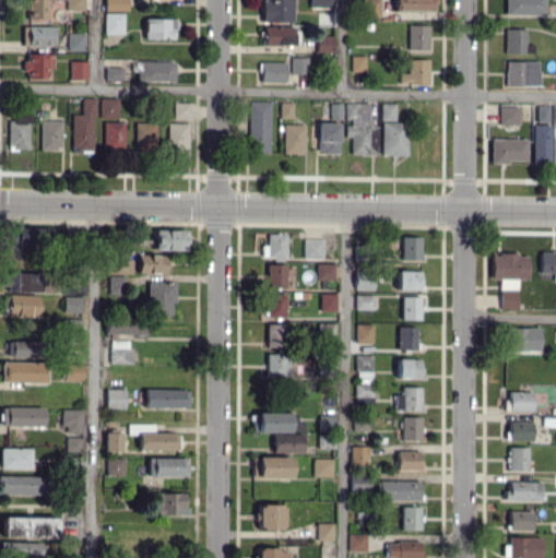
[(86,12),(85,0),(70,0),(71,0),(68,0),(69,12),(86,12)]
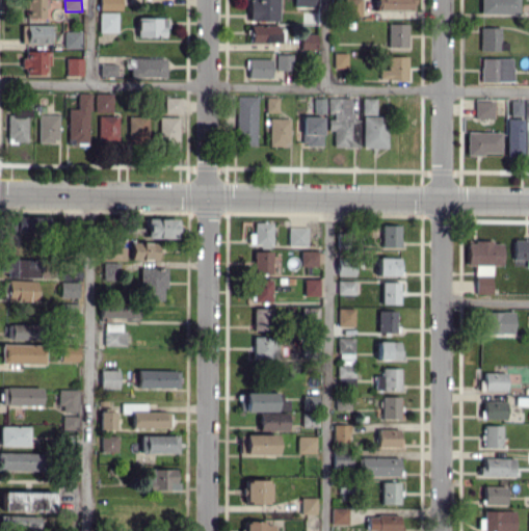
[(124,11),(123,0),(101,0),(102,10),(124,11)]
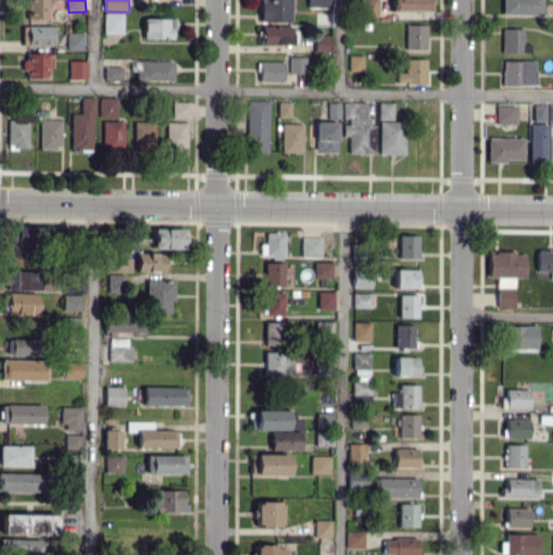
[(293,23),(292,0),(263,0),(263,22),(293,23)]
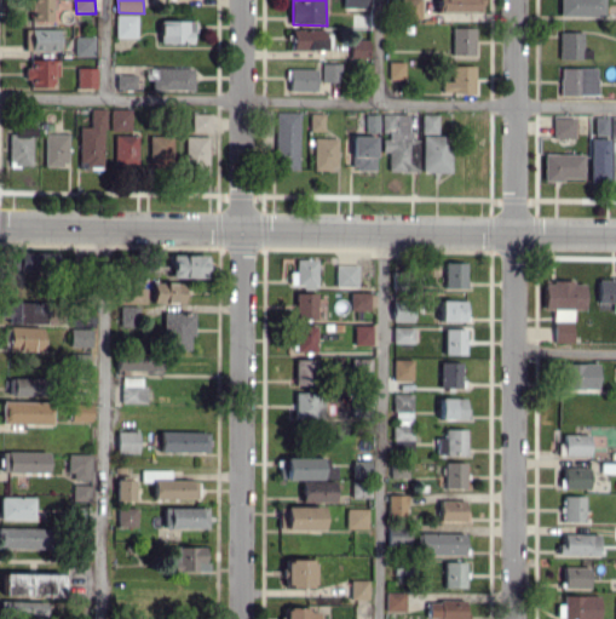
[(409,15),(422,16),(424,1),(410,0),(409,15)]
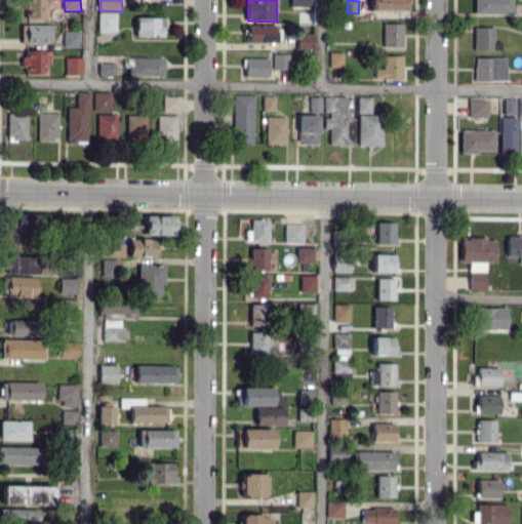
[(372,0),(372,10),(411,11),(410,0),(372,0)]
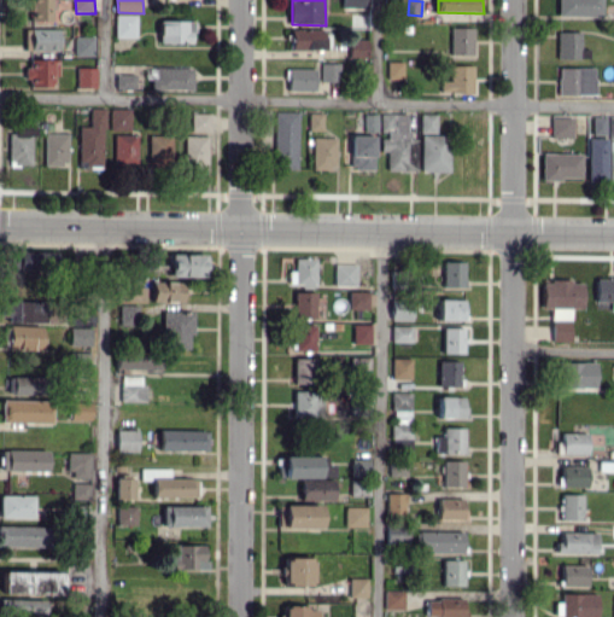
[(560,0),(561,17),(604,18),(604,0),(560,0)]
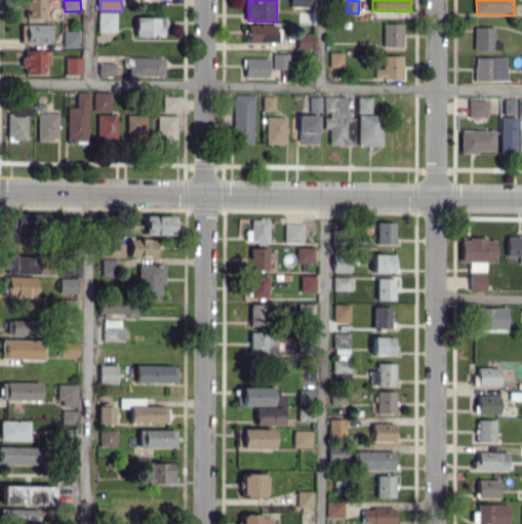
[(118,13),(99,12),(99,32),(118,33),(118,13)]
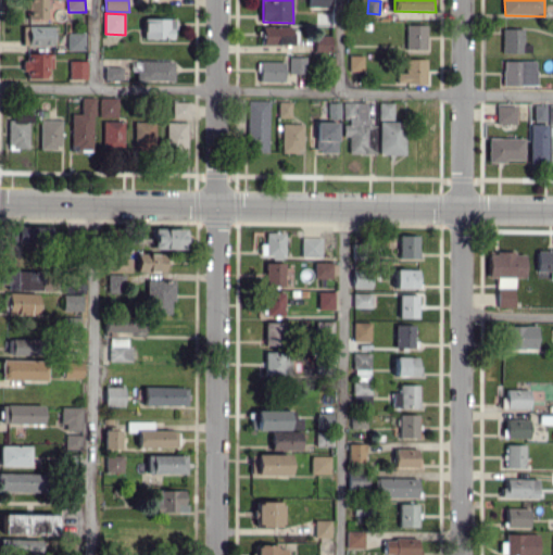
[(176,39),(177,20),(147,20),(146,39),(176,39)]
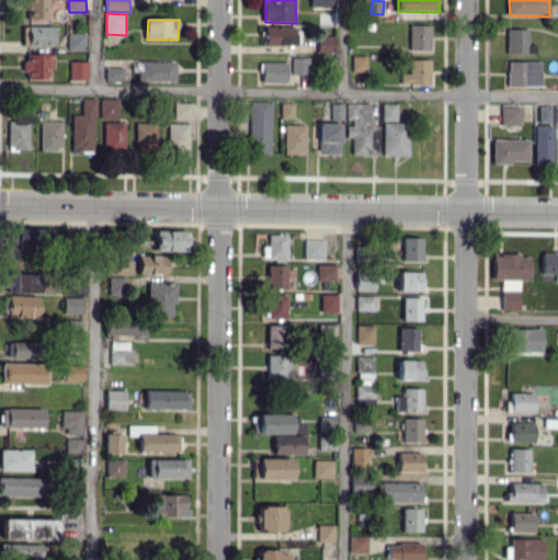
[(433,26),(411,25),(411,50),(433,50),(433,26)]
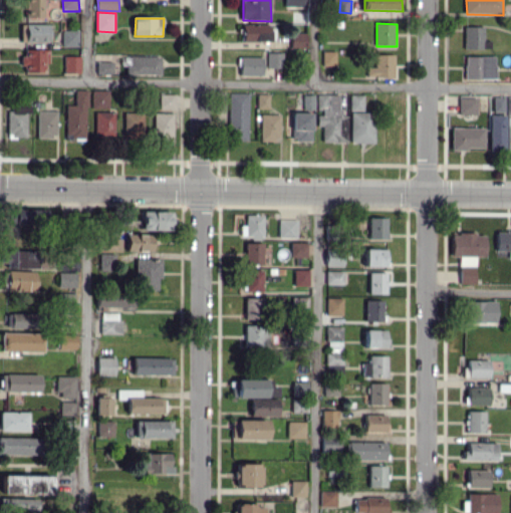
[(50,25),(26,25),(26,42),(49,42),(50,25)]
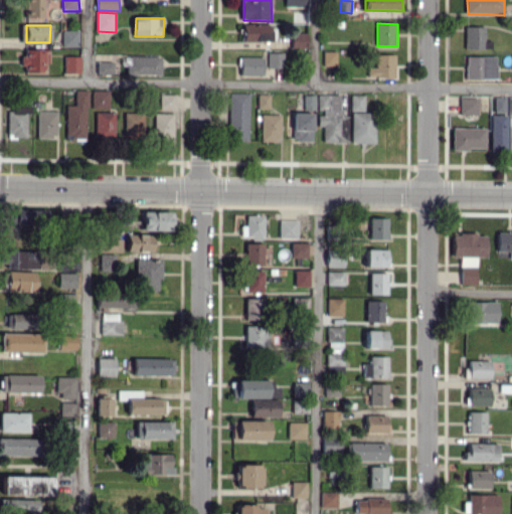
[(487,27),(467,27),(467,49),(493,49),(494,41),(486,40),(487,27)]
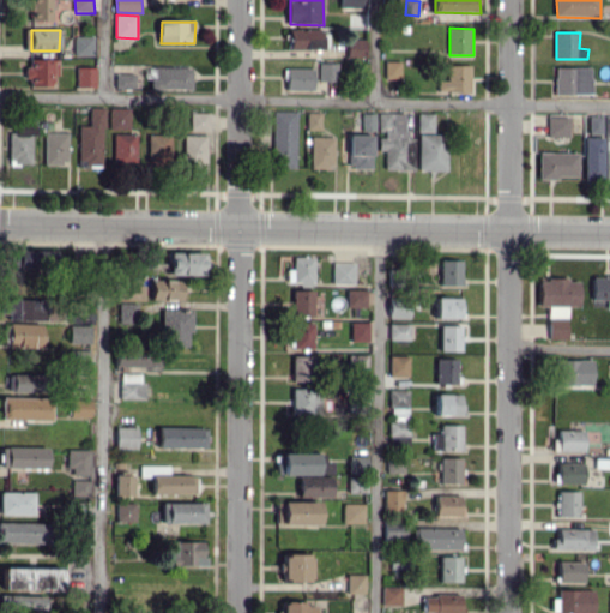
[(96,56),(96,37),(77,37),(77,56),(96,56)]
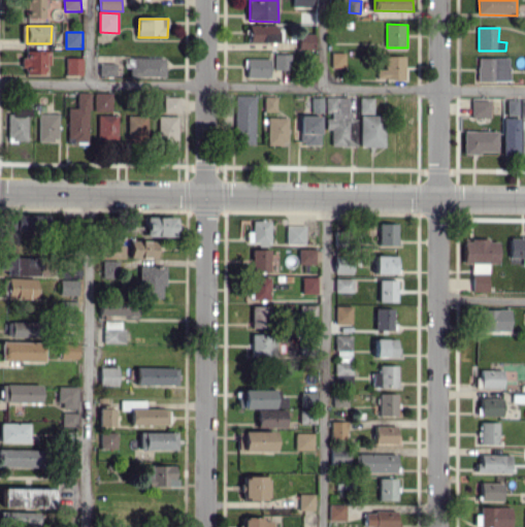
[(301,50),(317,50),(317,34),(300,34),(301,50)]
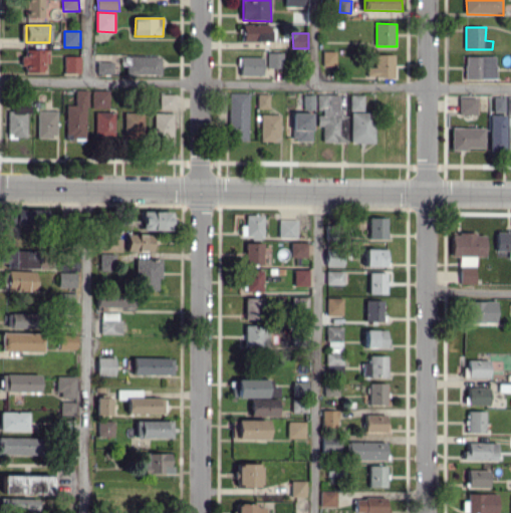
[(25,73),(45,72),(45,64),(50,64),(50,50),(24,50),(25,73)]
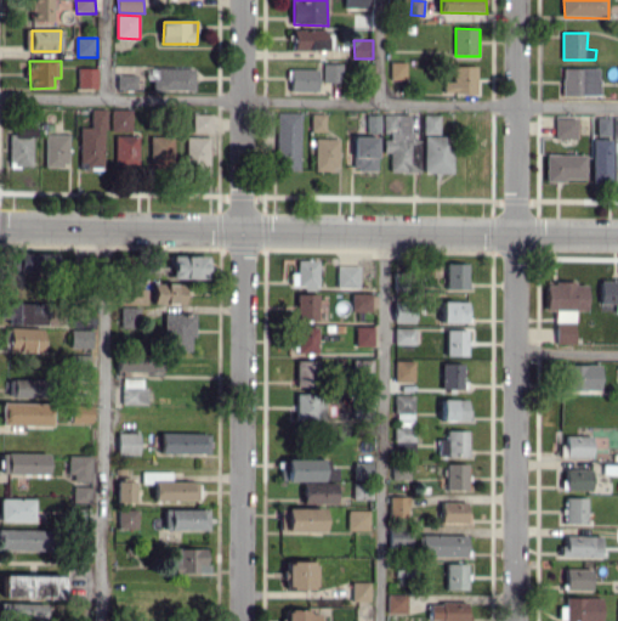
[(408,80),(408,62),(392,62),(392,80),(408,80)]
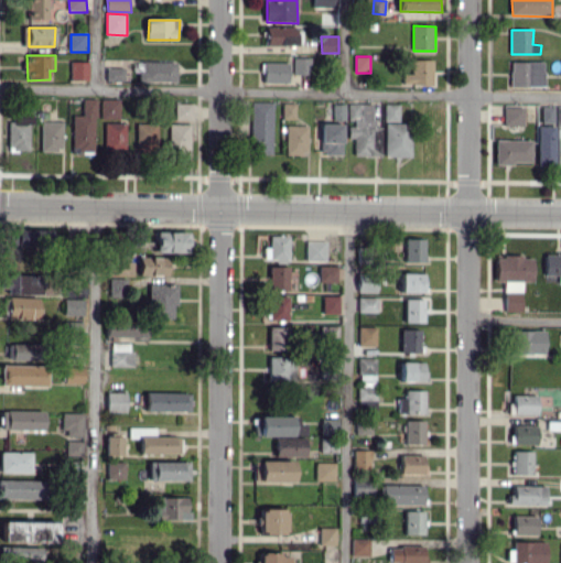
[(313,58),(293,57),(293,63),(266,63),(266,83),(290,84),(290,75),(312,75),(313,58)]
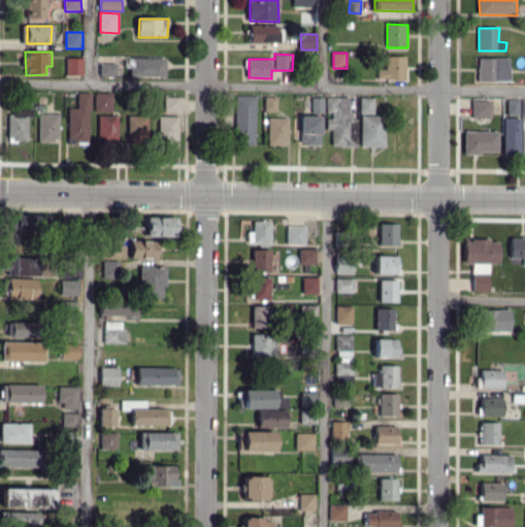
[(407,57),(388,56),(387,69),(379,69),(379,79),(406,79),(407,57)]
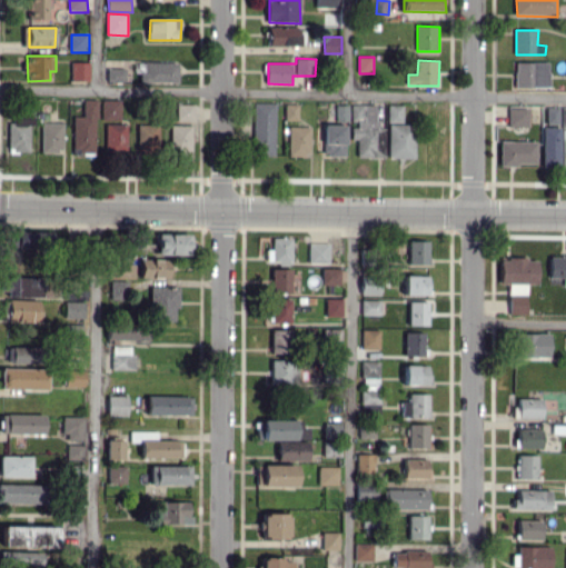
[(91,62),(73,62),(72,81),(91,81),(91,62)]
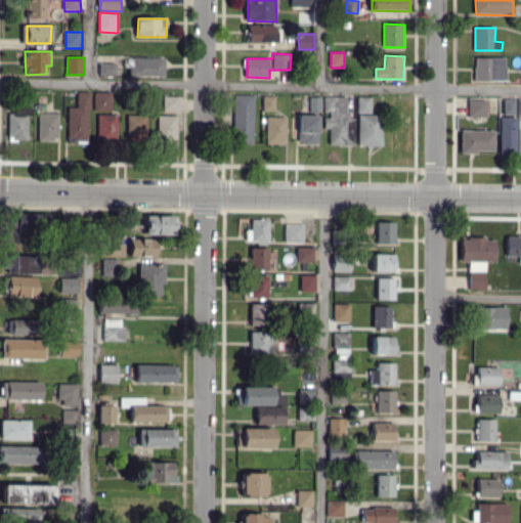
[(130,77),(166,77),(166,58),(131,57),(130,77)]
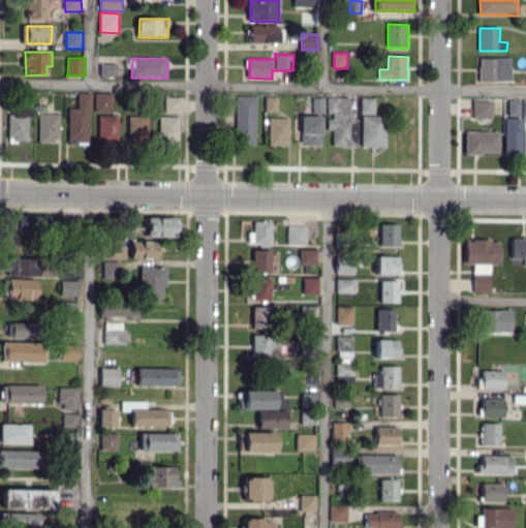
[(512,82),(512,58),(481,58),(481,82),(512,82)]
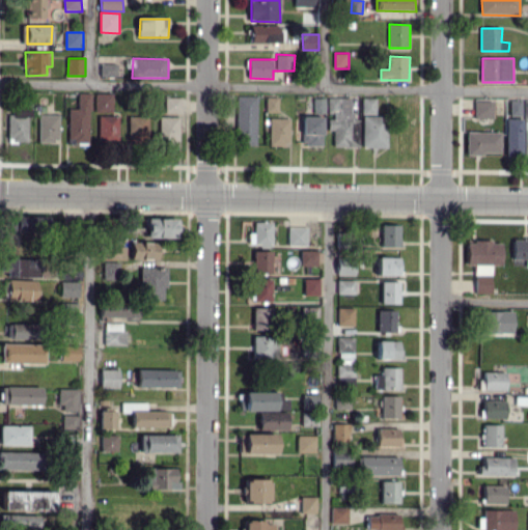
[(118,78),(118,64),(102,64),(102,77),(118,78)]
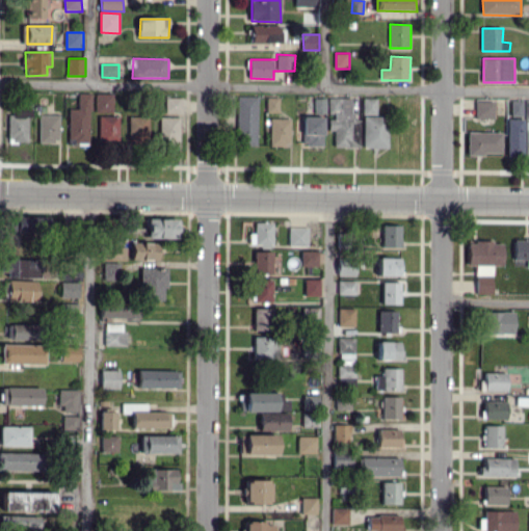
[(91,94),(80,94),(80,110),(70,110),(71,145),(93,145),(91,94)]
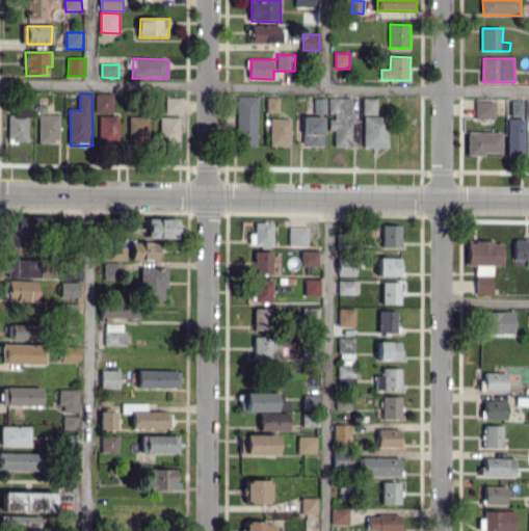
[(114,113),(114,94),(98,94),(98,113),(114,113)]
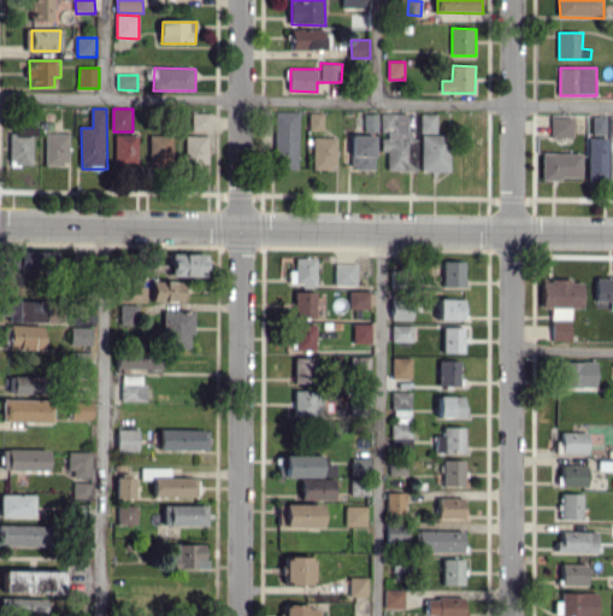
[(300,113),(276,112),(275,170),(299,170),(300,113)]
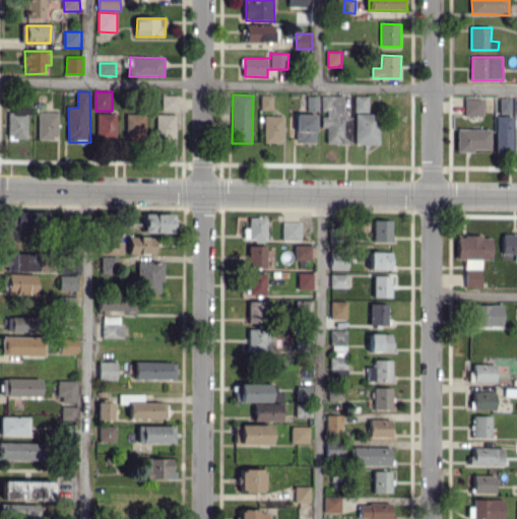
[(274,110),(273,95),(261,96),(262,111),(274,110)]
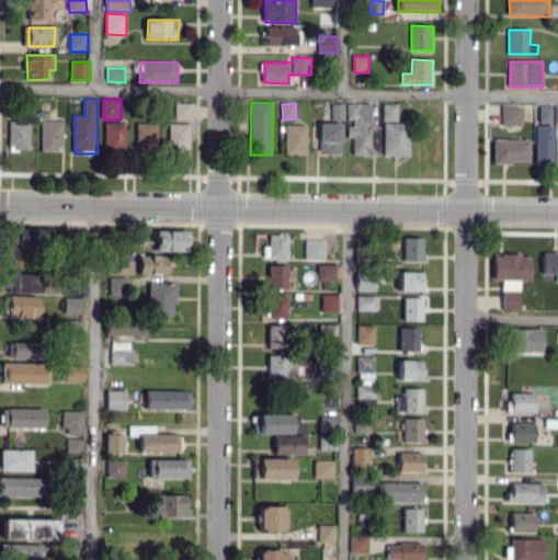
[(194,120),(194,104),(177,104),(177,120),(194,120)]
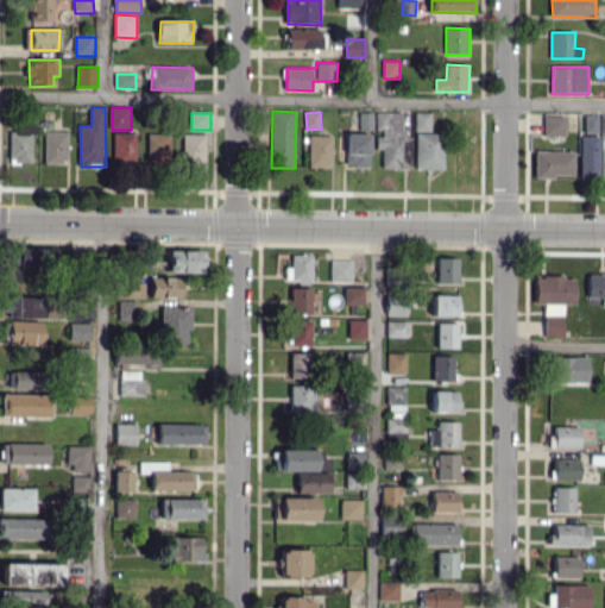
[(375,113),(363,113),(363,132),(375,132),(375,113)]
